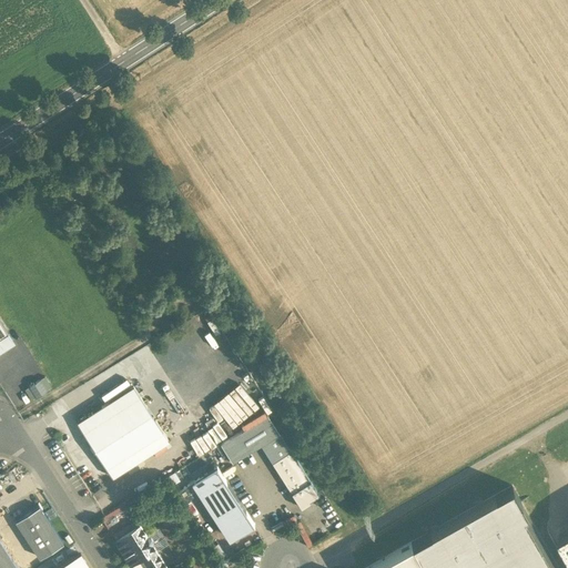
[(169,442),(133,386),(77,423),(112,478),(169,442)]
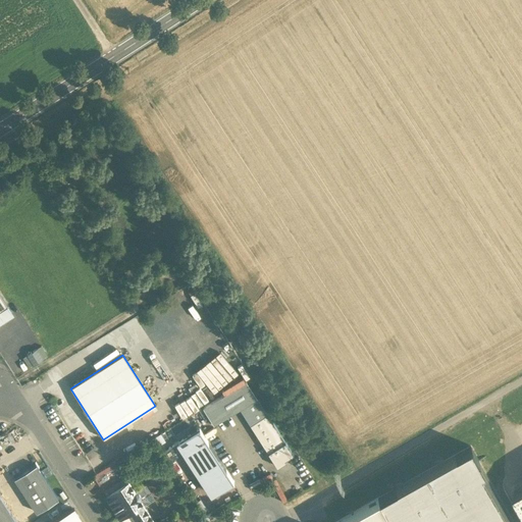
[(246,381),(203,408),(213,426),(240,410),(257,399),(246,381)]
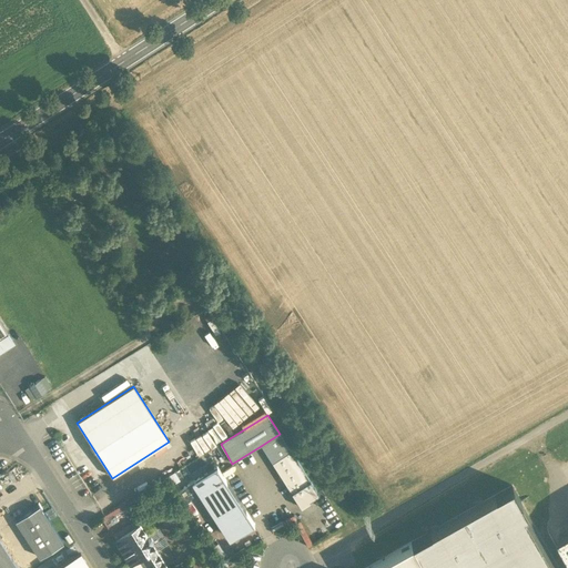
[(261,446),(272,464),(291,452),(280,434),(261,446)]
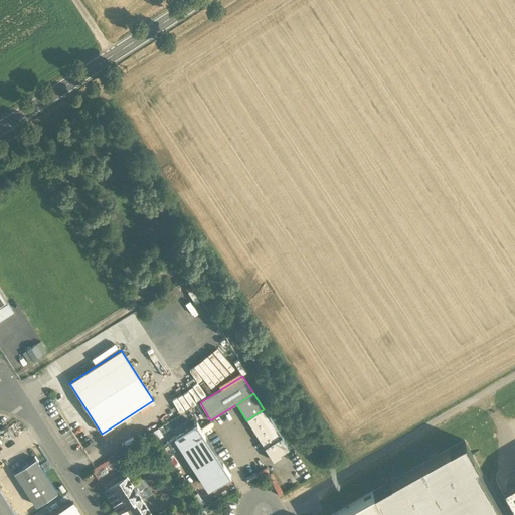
[(246,420),(273,462),(282,456),(281,454),(290,449),(264,409),(246,420)]
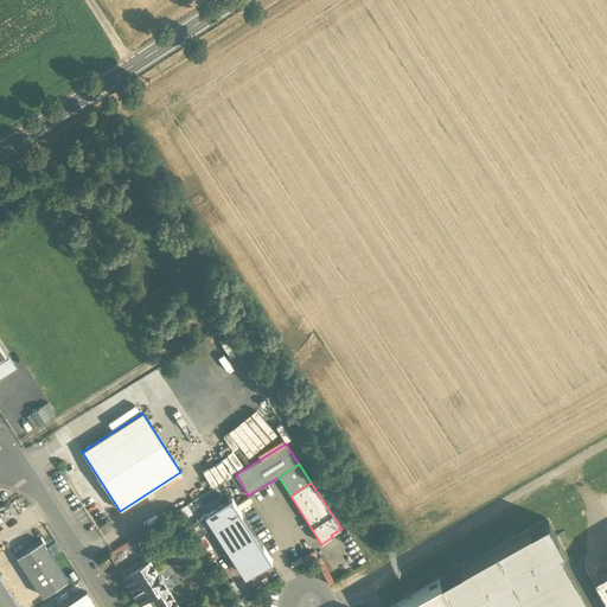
[(272,561),(232,499),(189,526),(197,540),(217,525),(249,575),(272,561)]
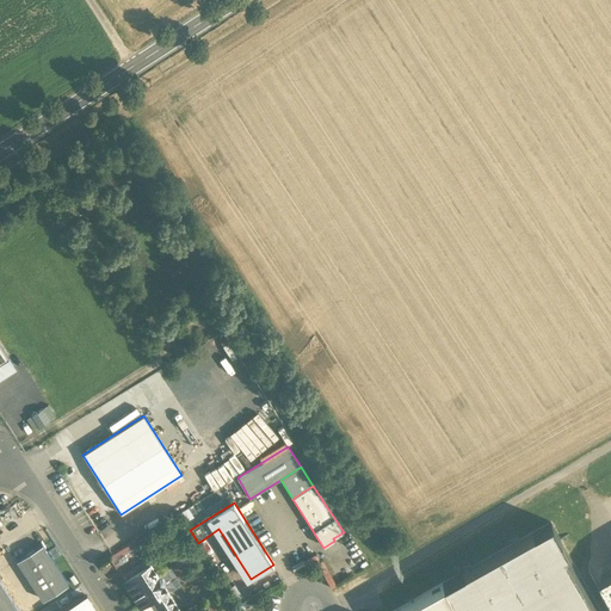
[(600,610),(550,523),(394,610),(600,610)]
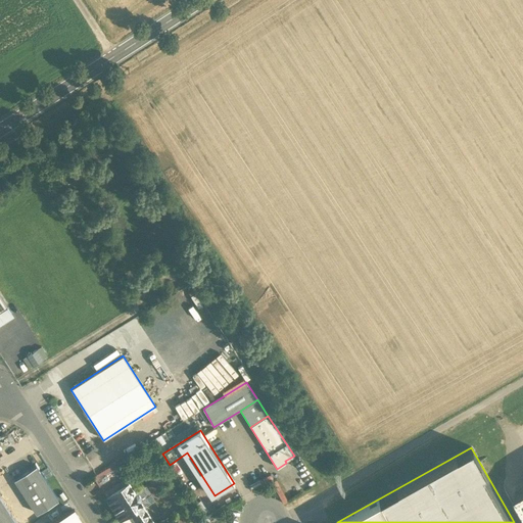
[(58,501),(36,466),(14,480),(37,515),(58,501)]
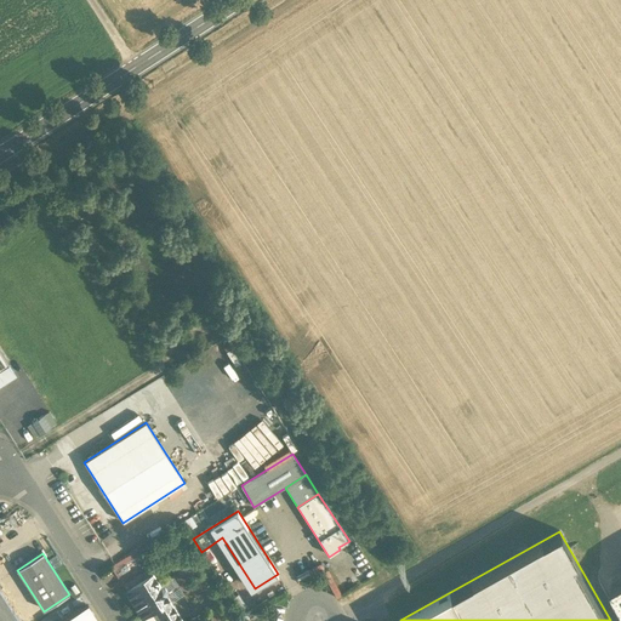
[(115,574),(126,569),(120,558),(110,564),(115,574)]
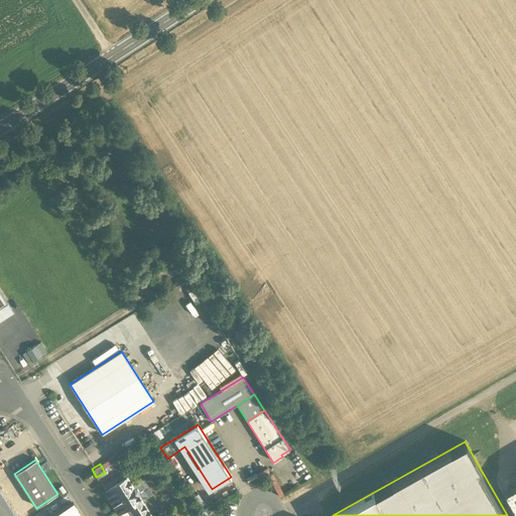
[(151,515),(127,477),(105,491),(118,512),(129,505),(135,515),(151,515)]
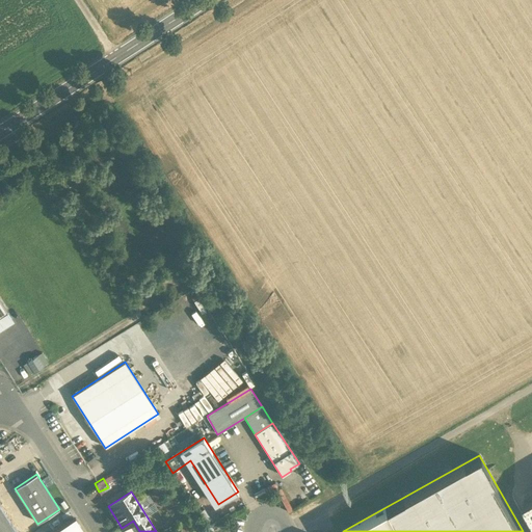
[(16,531),(0,507),(0,531),(16,531)]
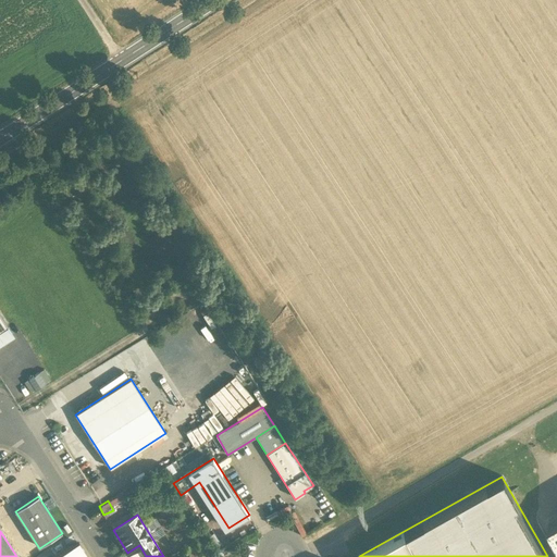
[(87,556),(78,543),(57,556),(87,556)]
